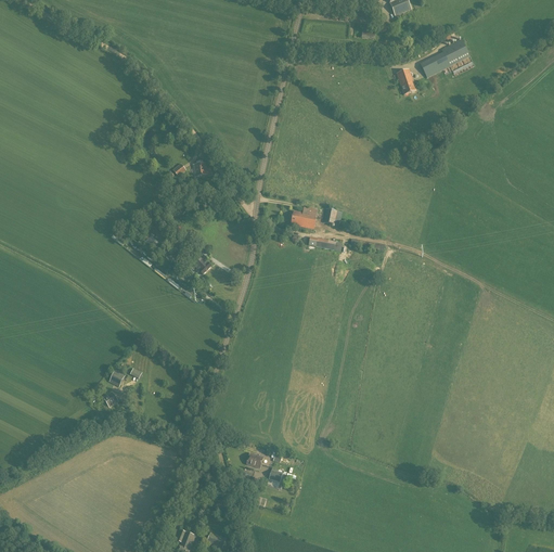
[(388,0),(394,13),(410,8),(407,0),(388,0)]
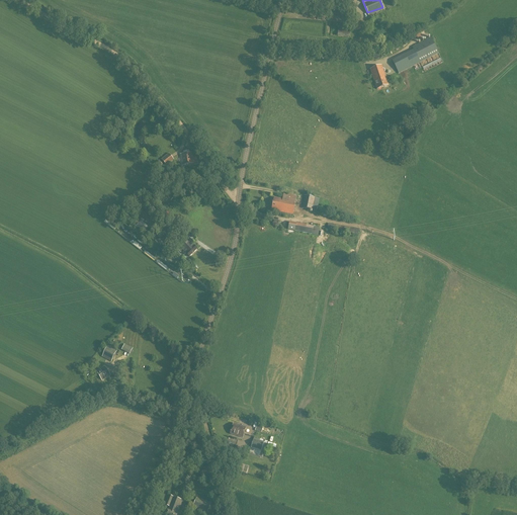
[(353,27),(360,26),(358,16),(356,16),(355,9),(350,10),(351,17),(352,17),(353,27)]
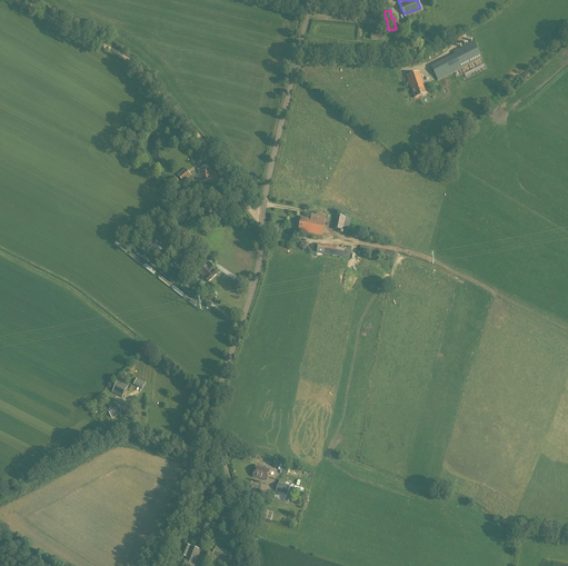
[(371,28),(370,37),(384,38),(384,29),(371,28)]
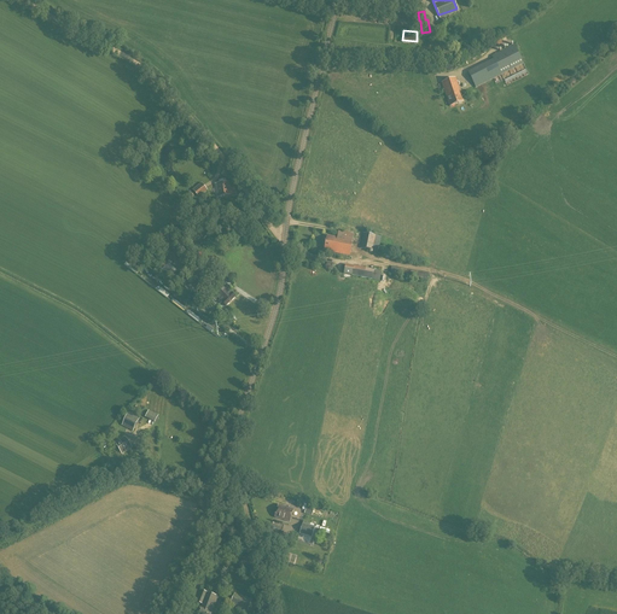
[(523,60),(521,56),(513,41),(490,53),(492,56),(466,69),(475,85),(498,72),(494,66),(496,65),(500,71),(523,60)]
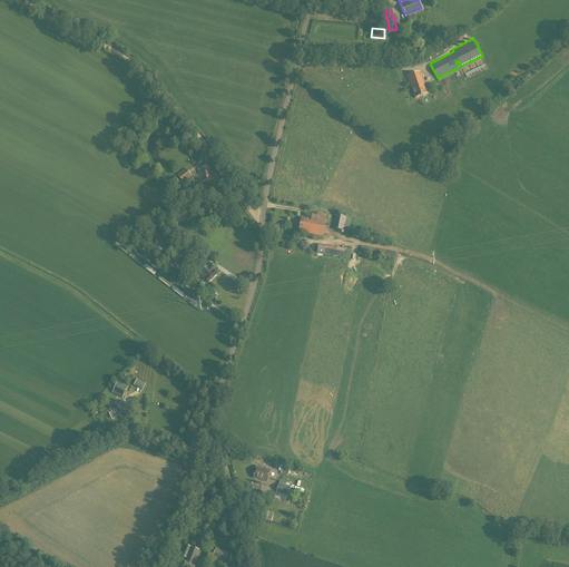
[(414,95),(427,90),(419,69),(406,74),(414,95)]
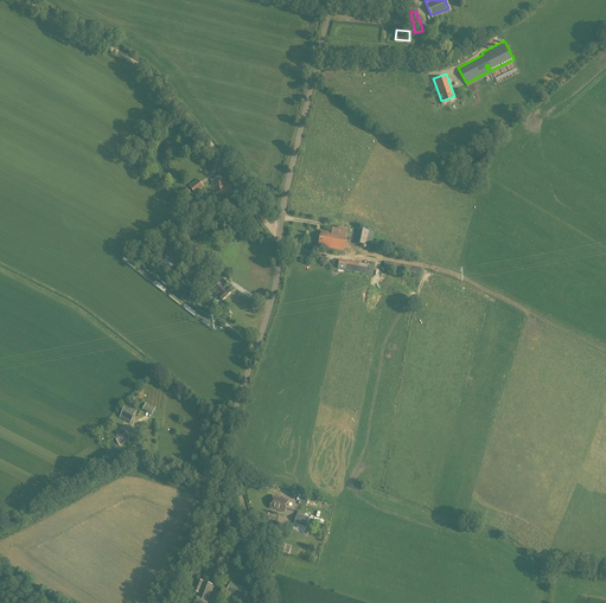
[(214,174),(215,177),(211,178),(212,191),(225,188),(225,187),(230,186),(229,179),(224,180),(223,175),(221,175),(221,173),(214,174)]
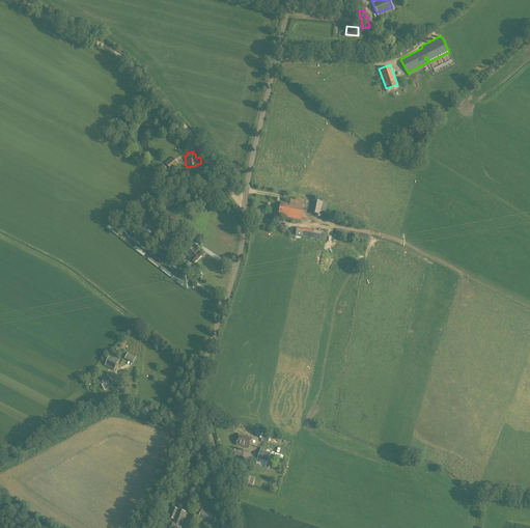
[(169,167),(177,161),(172,155),(164,161),(169,167)]
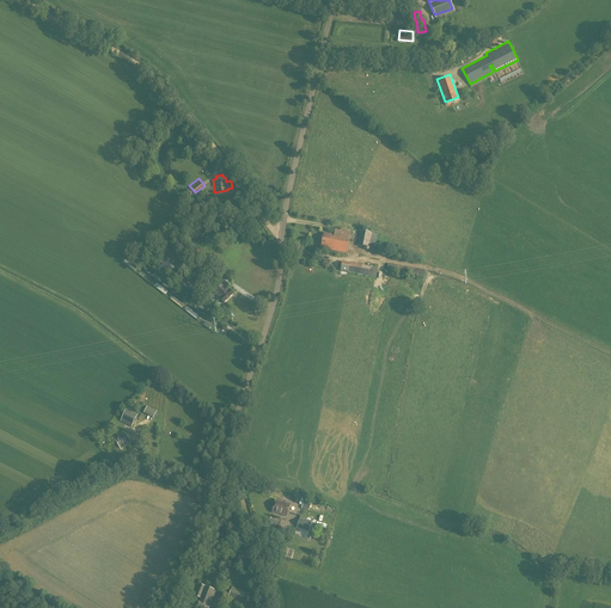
[(184,196),(185,195),(191,190),(188,186),(187,185),(179,191),(184,196)]
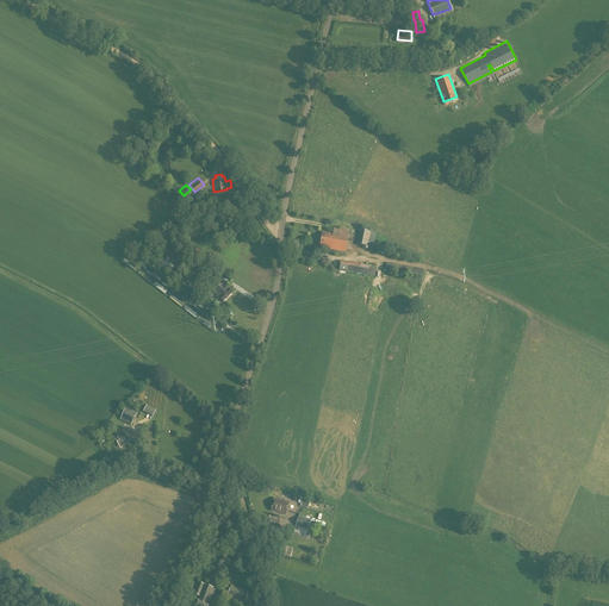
[(343,249),(347,235),(348,227),(333,224),(331,231),(322,230),(318,244),(343,249)]
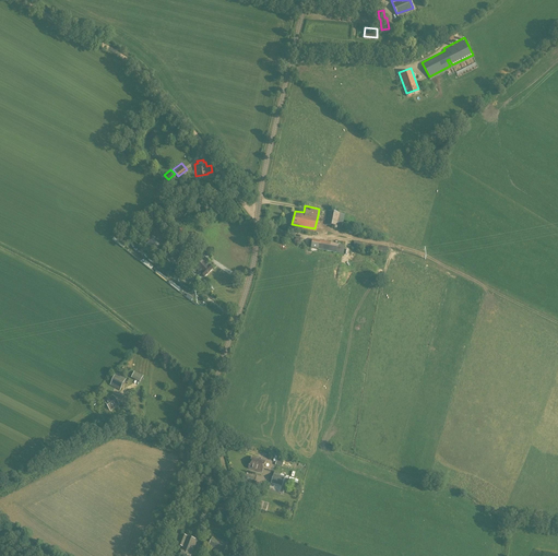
[(341,225),(343,211),(327,208),(324,222),(341,225)]
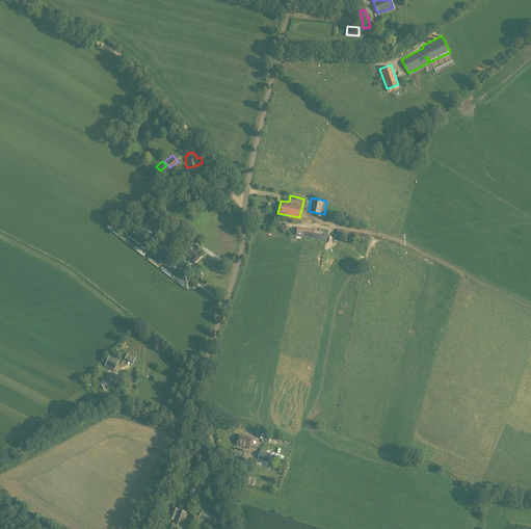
[(135,225),(138,229),(143,223),(140,220),(135,225)]
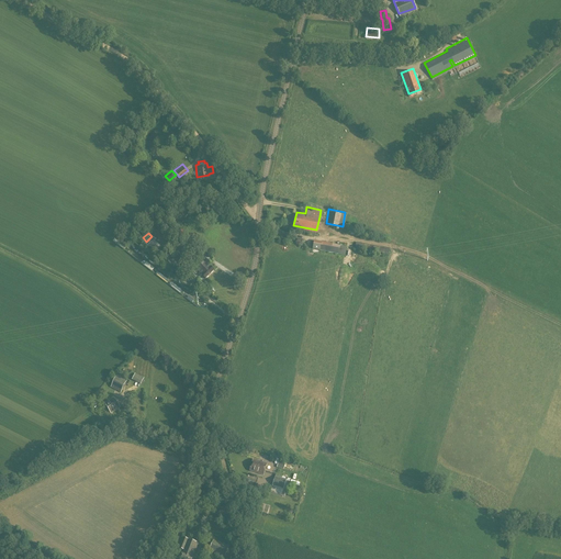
[(344,253),(345,245),(339,243),(313,238),(311,246),(344,253)]
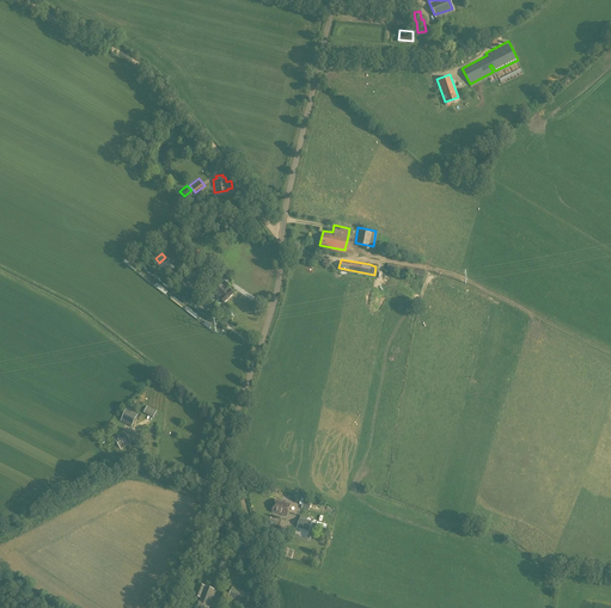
[(422,275),(423,268),(386,260),(385,268),(422,275)]
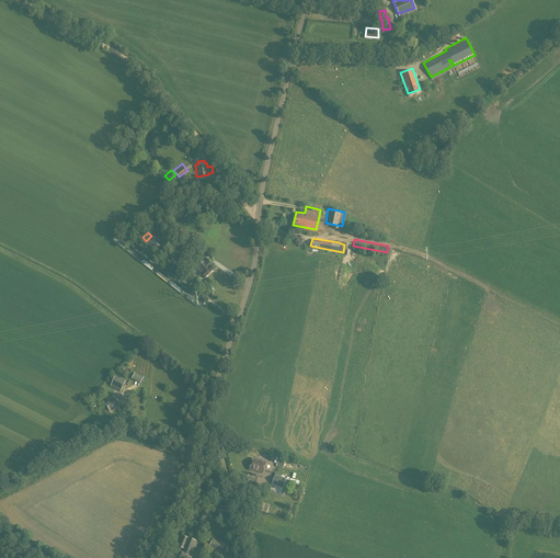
[(178,248),(170,254),(181,264),(187,258),(178,248)]
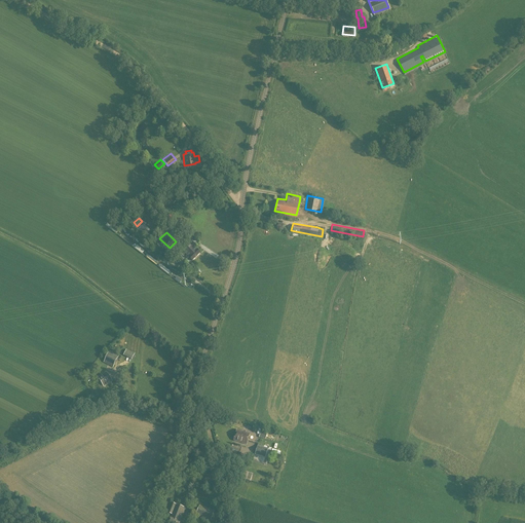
[(191,258),(199,251),(196,248),(195,248),(189,241),(182,249),(188,255),(191,258)]
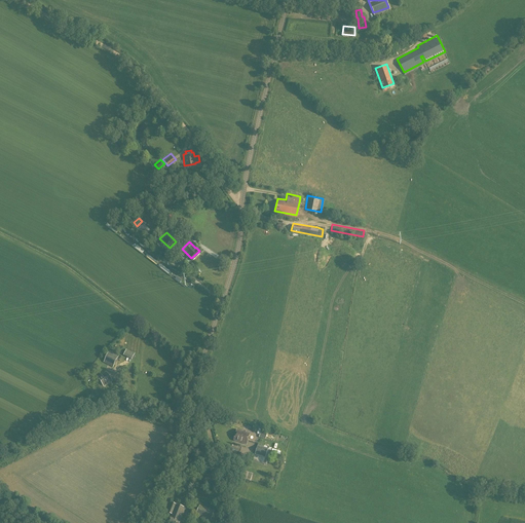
[(125,347),(123,353),(133,356),(135,349),(125,347)]
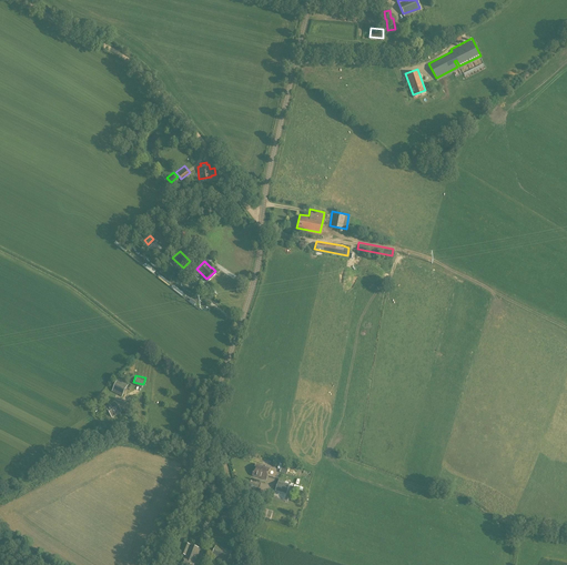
[(121,394),(127,383),(117,377),(111,389),(121,394)]
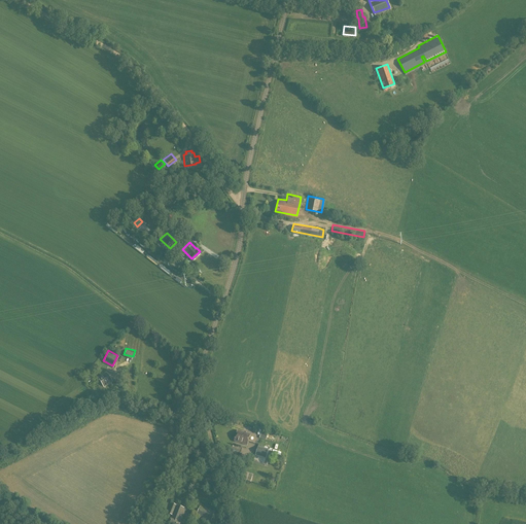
[(103,385),(111,379),(106,371),(101,374),(100,373),(97,375),(103,385)]
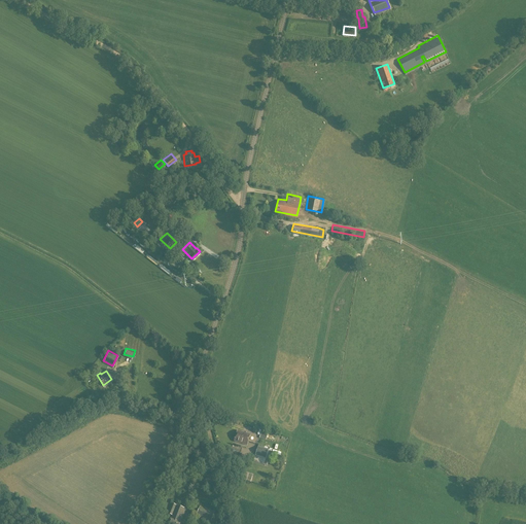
[(237,428),(233,439),(246,443),(249,432),(237,428)]
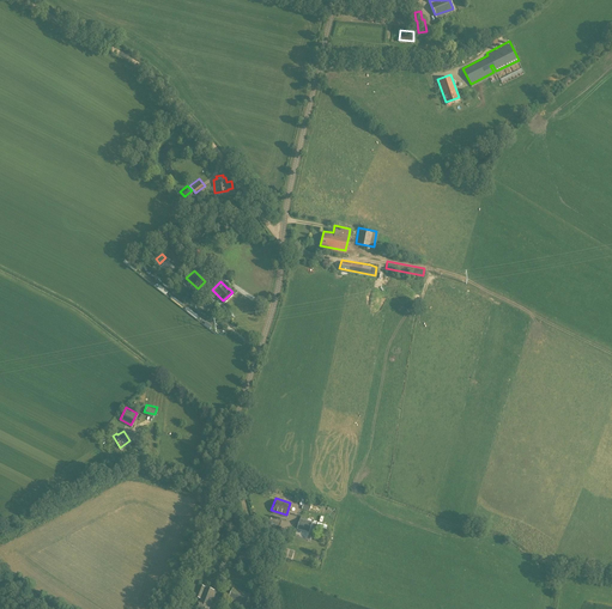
[(300,513),(294,534),(309,539),(316,519),(300,513)]
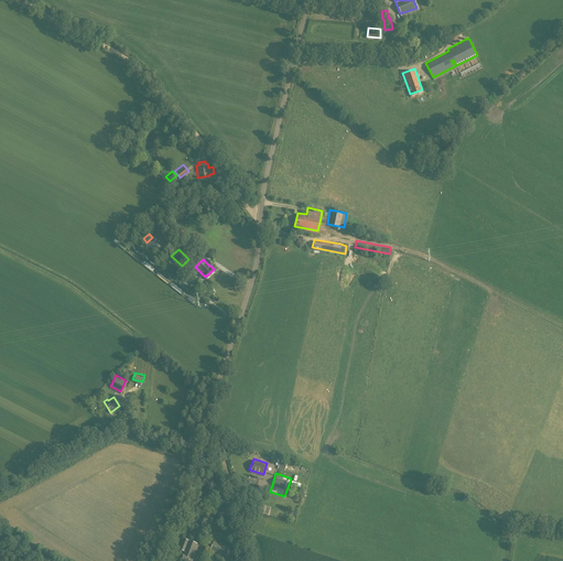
[(177,531),(182,521),(176,519),(173,529),(177,531)]
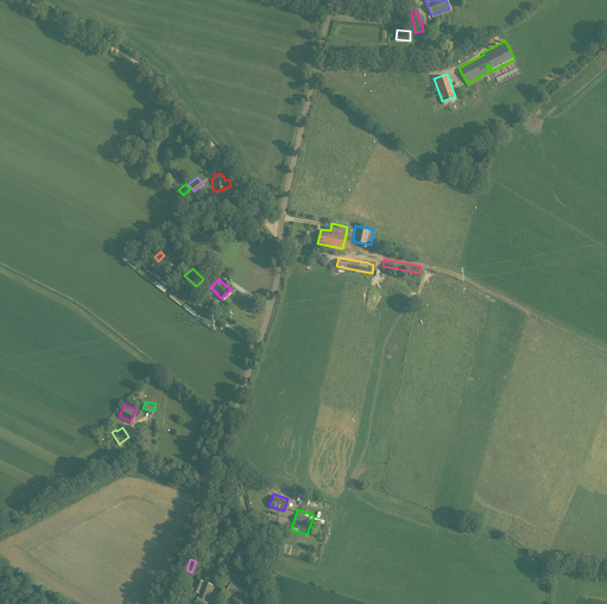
[(214,584),(202,579),(197,578),(193,589),(197,591),(196,596),(195,596),(194,601),(201,603),(207,603),(208,601),(207,601),(214,584)]
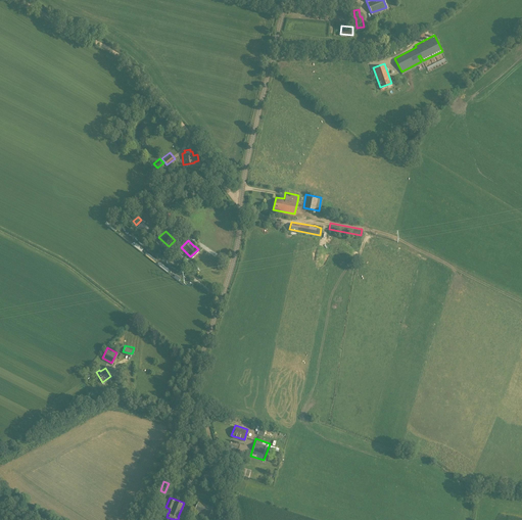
[(208,516),(212,505),(197,500),(193,510),(208,516)]
